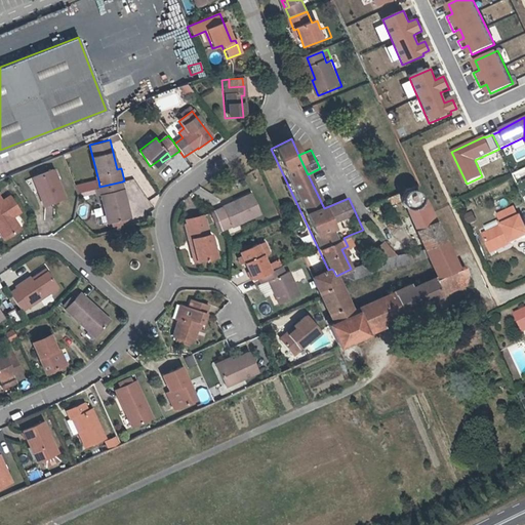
[(65,197),(54,169),(34,176),(45,204),(65,197)]
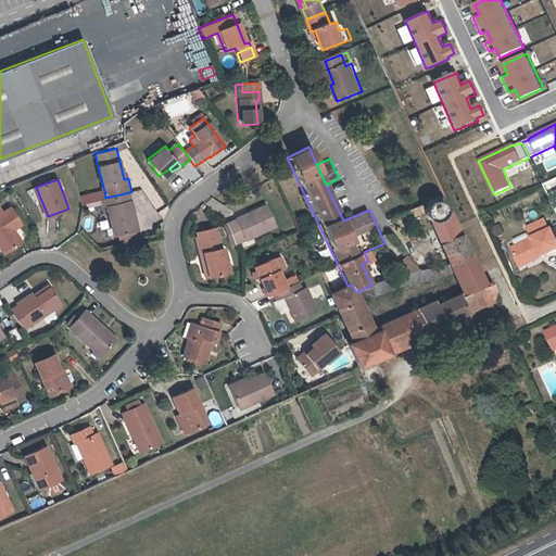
[(105,198),(104,191),(80,198),(84,203),(100,200),(105,198)]
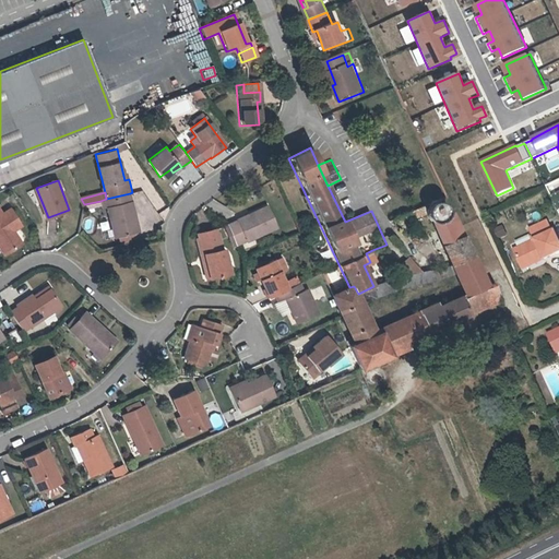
[(130,193),(106,199),(108,206),(115,237),(139,232),(130,193)]
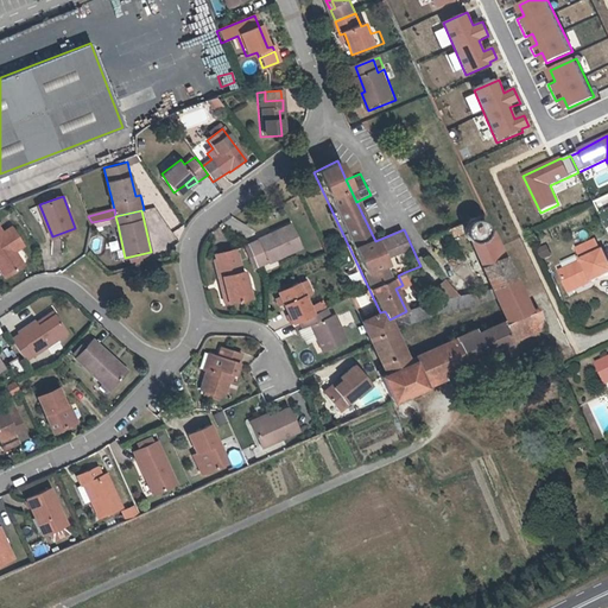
[(109,219),(92,222),(90,228),(111,225),(109,219)]
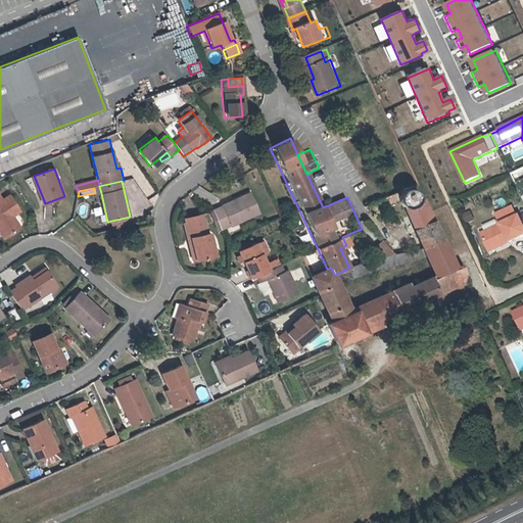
[(19,227),(11,216),(9,212),(17,206),(9,193),(1,198),(0,196),(0,230),(4,237),(19,227)]
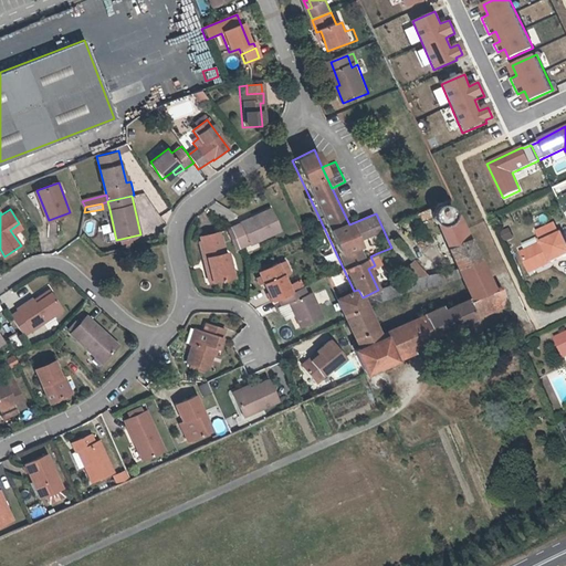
[(242,223),(232,228),(240,247),(250,242),(251,244),(281,231),(271,209),(242,221),(242,223)]
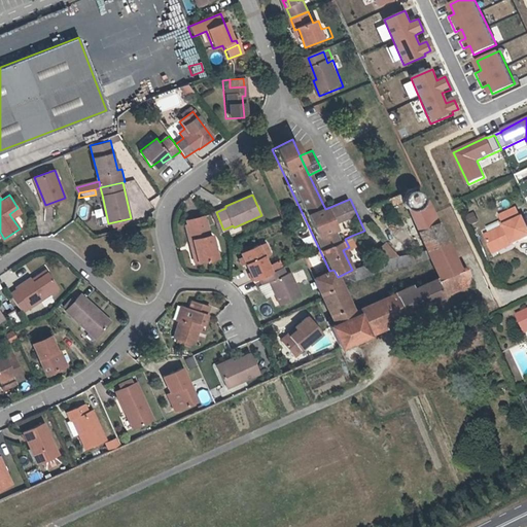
[(396,195),(383,200),(387,209),(403,202),(403,198),(396,195)]
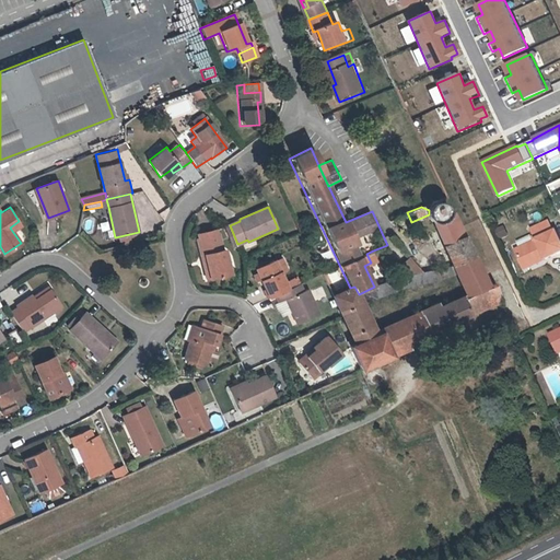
[(452,213),(448,214),(447,218),(445,221),(441,223),(438,223),(433,221),(452,266),(477,260),(467,236),(456,212),(452,213)]
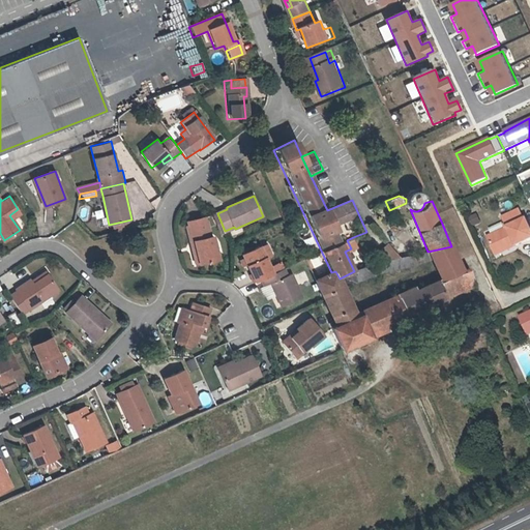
[(9,215),(11,218),(21,213),(18,209),(9,215)]
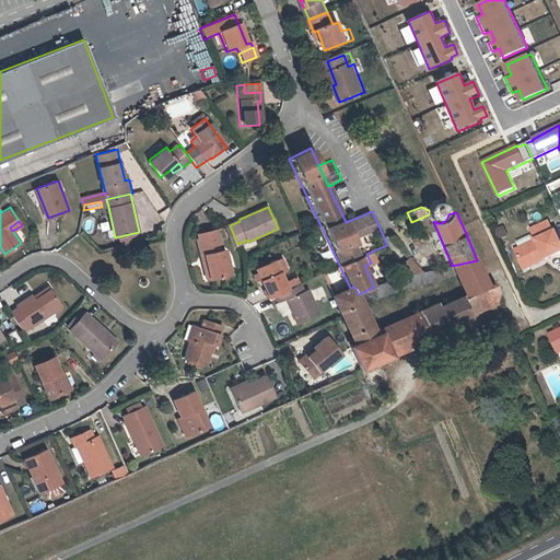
[(532,230),(537,241),(553,233),(549,222),(532,230)]
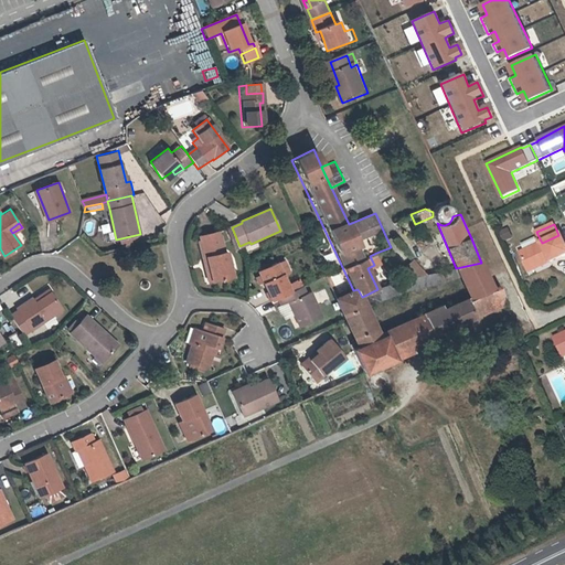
[(196,242),(200,257),(205,256),(210,280),(230,277),(225,253),(223,253),(219,237),(216,237),(214,232),(200,235),(201,241),(196,242)]
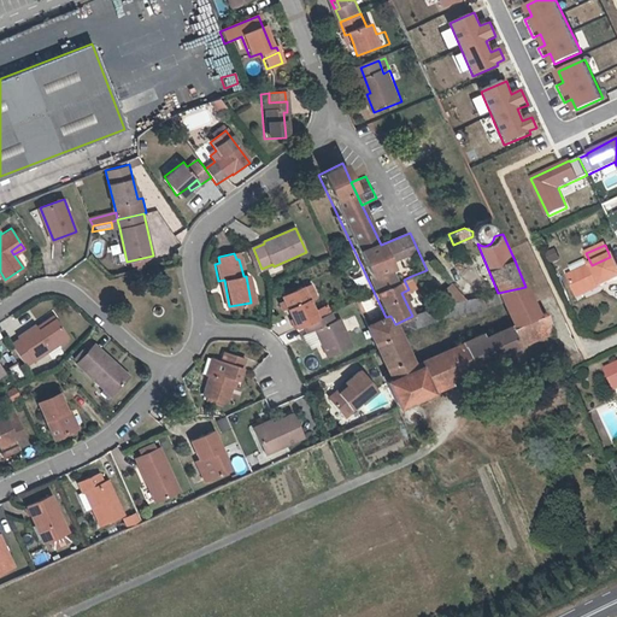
[(576,294),(600,283),(601,287),(616,278),(616,265),(612,256),(610,257),(592,265),(568,276),(576,294)]
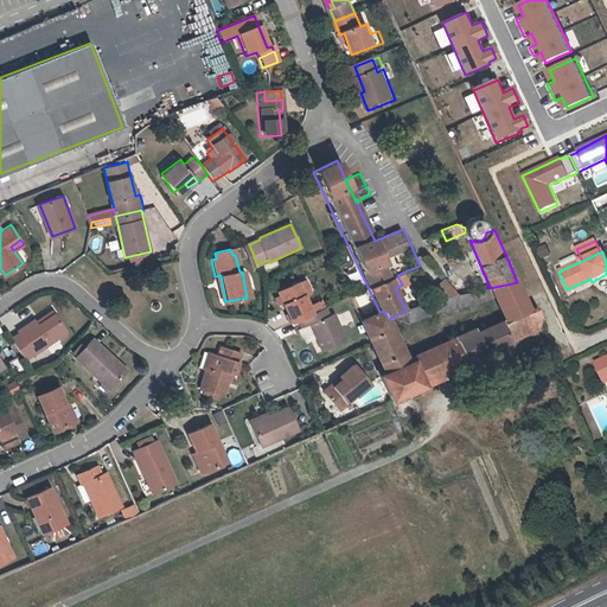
[(397,275),(402,285),(410,282),(404,272),(397,275)]
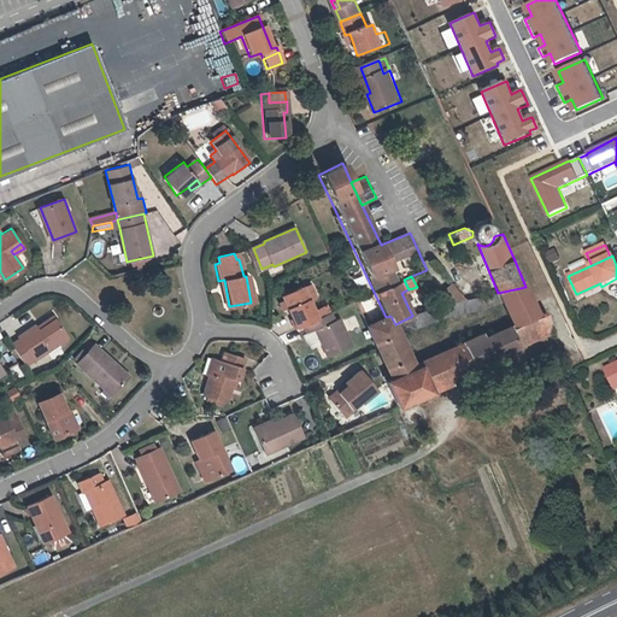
[(224,280),(218,281),(224,307),(229,306),(224,280)]
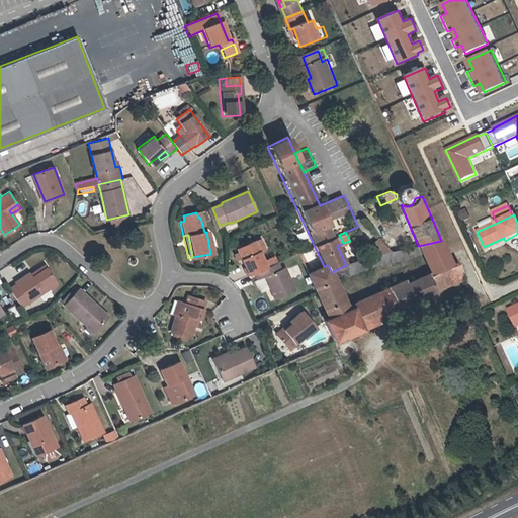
[(380,254),(390,252),(380,236),(371,241),(380,254)]
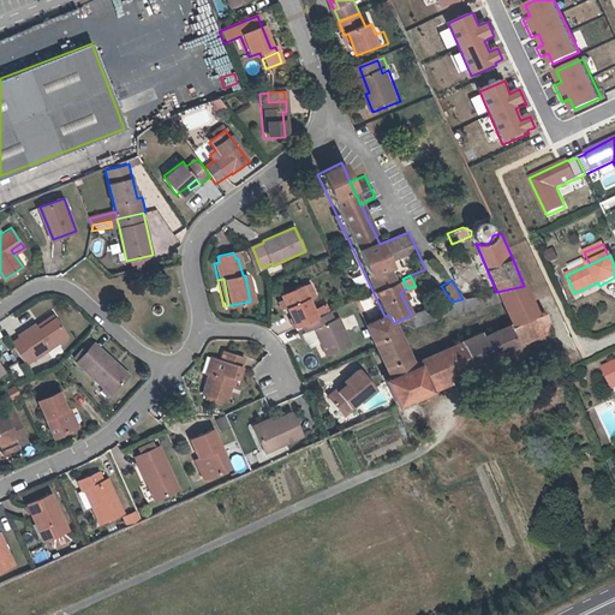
[(304,326),(317,320),(314,310),(309,302),(317,299),(311,285),(282,299),(285,303),(287,309),(297,329),(304,326)]
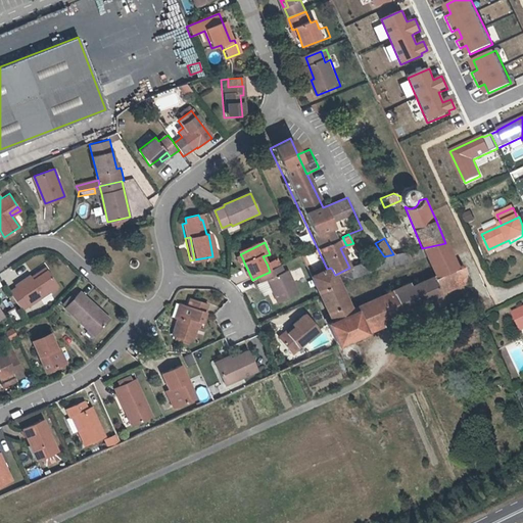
[(393,254),(384,256),(367,260),(370,268),(426,257),(435,275),(456,266),(445,243),(422,248),(393,254)]
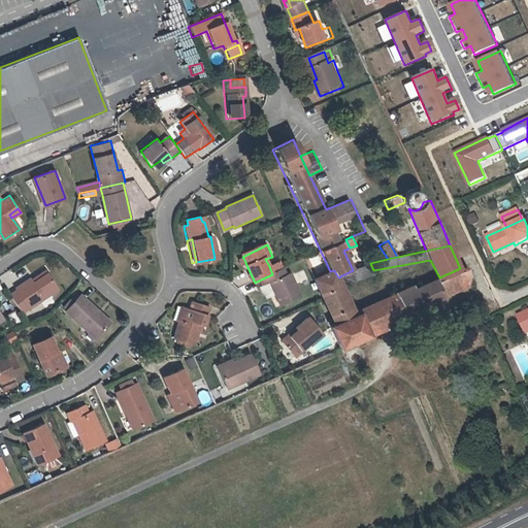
[(281,271),(278,265),(277,263),(269,266),(272,274),(281,271)]
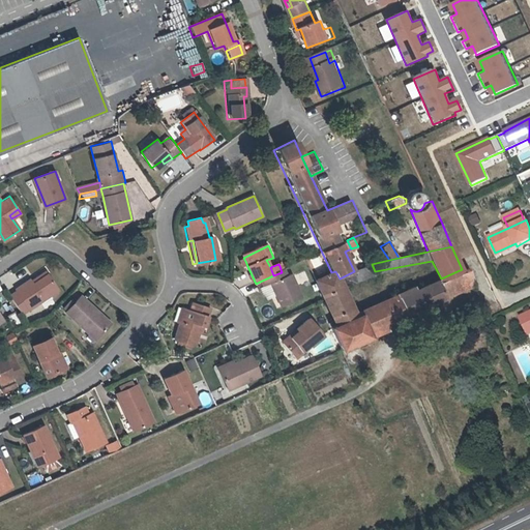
[(462,269),(441,278),(440,278),(447,296),(474,284),(467,267),(462,269)]
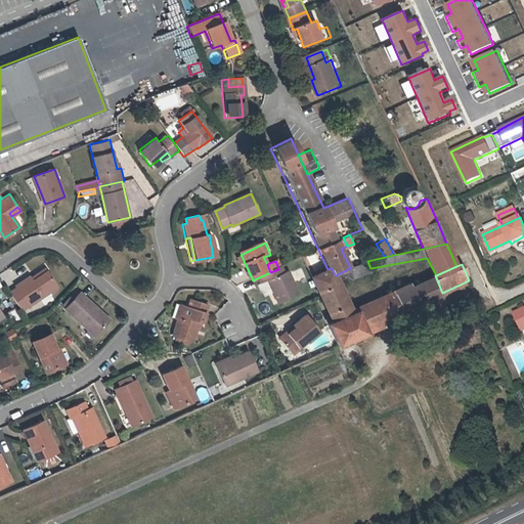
[(32,280),(46,271),(43,266),(29,275),(32,280)]
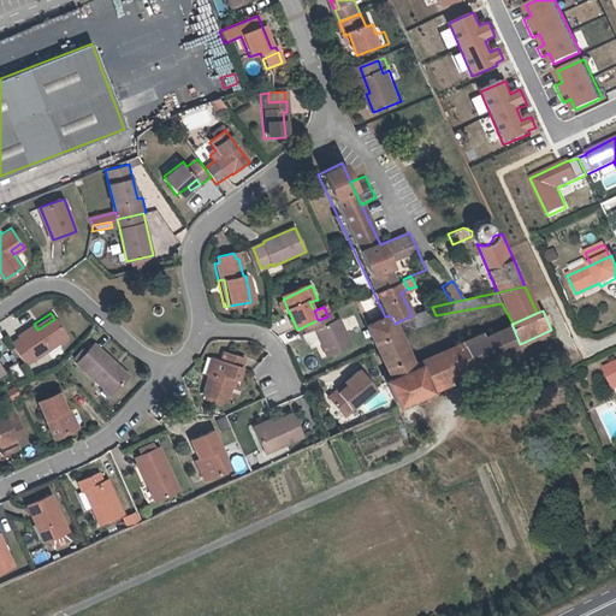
[(318,320),(304,326),(308,336),(317,332),(329,359),(353,348),(341,321),(336,323),(331,314),(327,317),(318,320)]
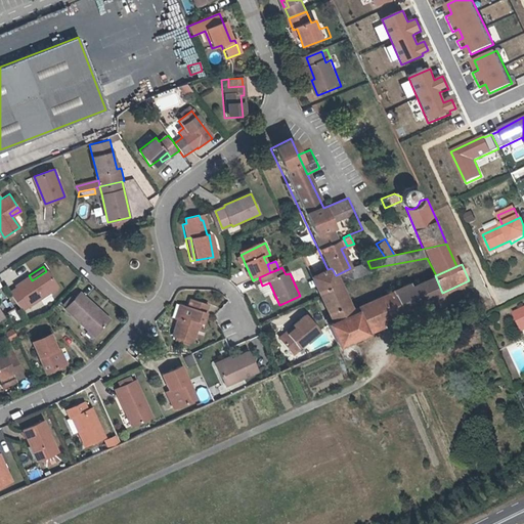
[(338,345),(366,332),(357,310),(352,312),(336,275),(332,268),(328,269),(312,276),(321,296),(321,297),(334,321),(329,324),(338,345)]
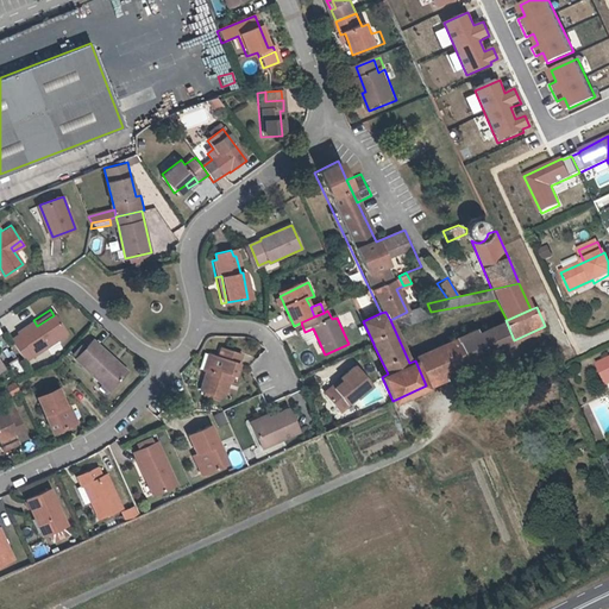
[(64,333),(54,315),(37,326),(33,320),(17,331),(18,334),(10,338),(23,359),(64,333)]
